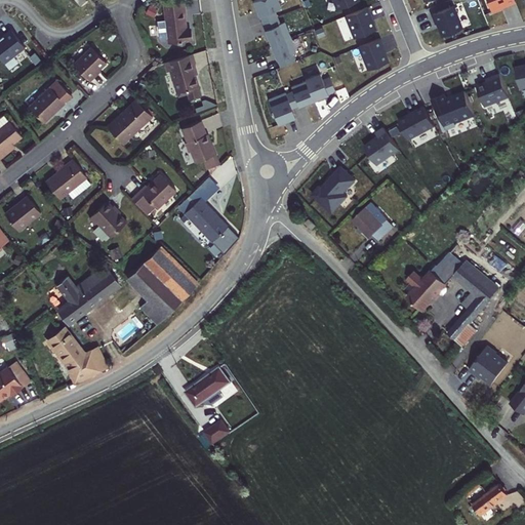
[(278,0),(253,0),(251,1),(264,32),(281,26),(275,10),(281,7),(278,0)]
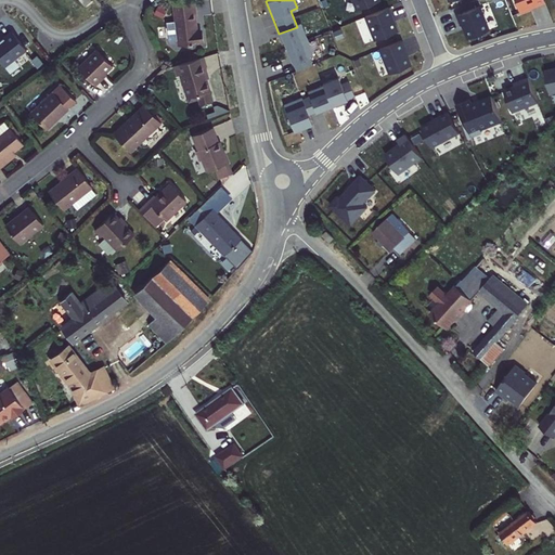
[(351,0),(356,9),(377,0),(351,0)]
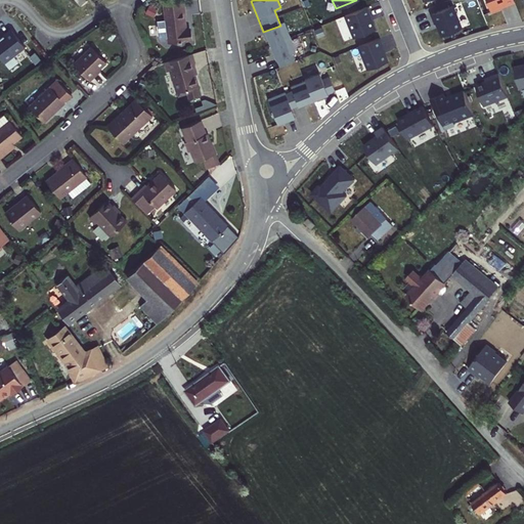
[(514,2),(513,0),(485,0),(490,11),(499,7),(499,6),(506,4),(506,5),(514,2)]
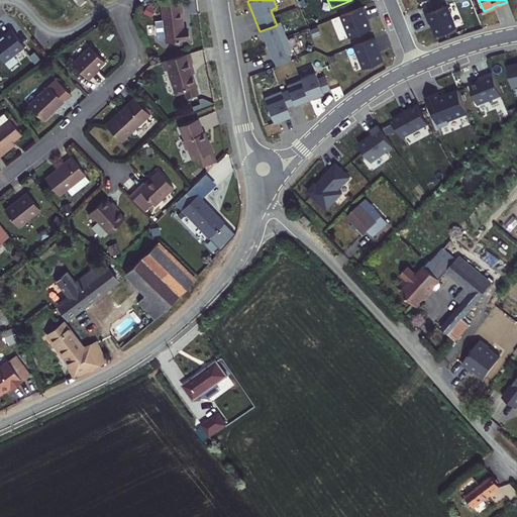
[(181,16),(183,15),(181,1),(161,3),(163,18),(154,19),(158,39),(166,38),(166,41),(186,39),(185,28),(183,29),(181,16)]
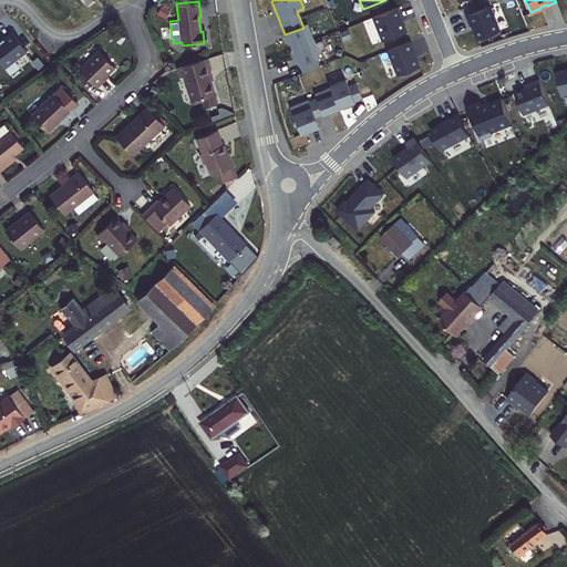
[(491,7),(467,17),(477,41),(501,31),(491,7)]
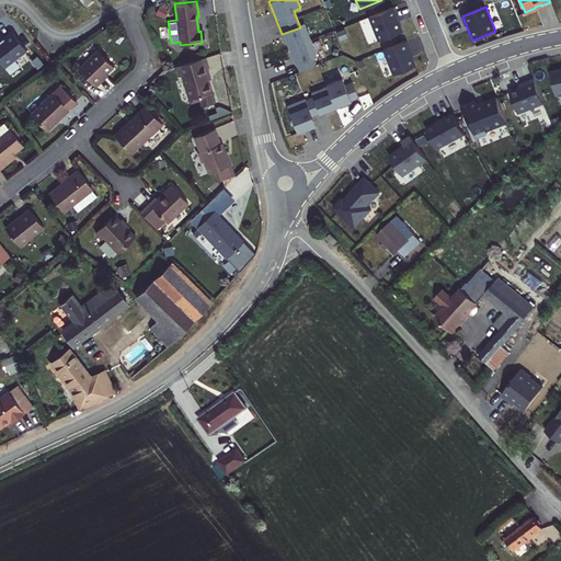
[(395,16),(390,8),(367,16),(376,41),(399,32),(392,18),(395,16)]
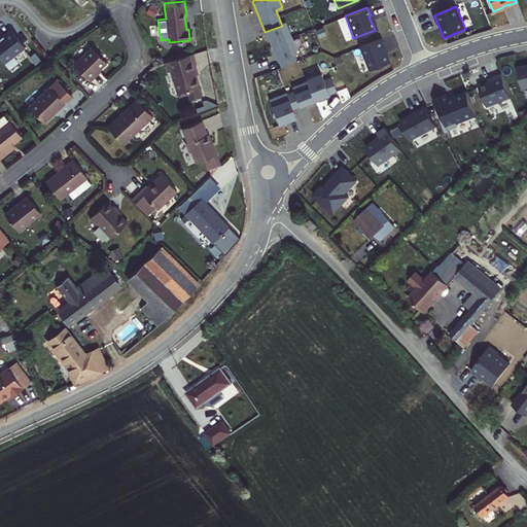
[(282,26),(265,32),(276,63),(279,62),(281,67),(297,61),(294,54),(299,53),(287,24),(282,26)]
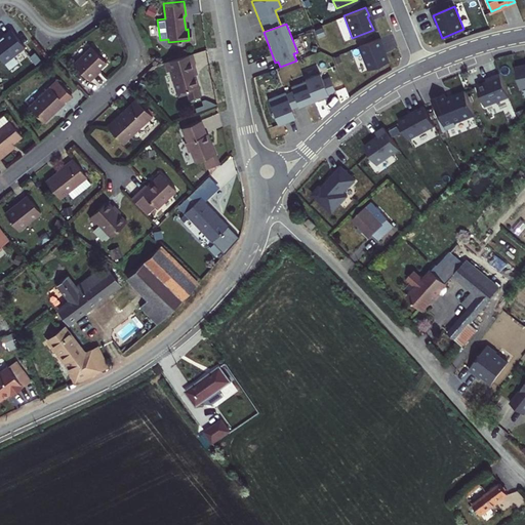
[(11,30),(0,38),(0,56),(4,64),(25,47),(11,30)]
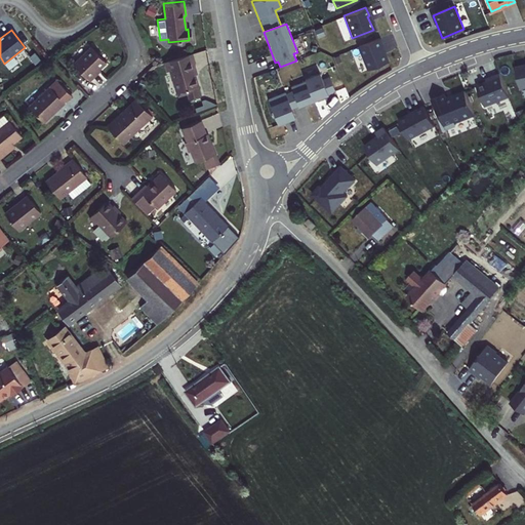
[(380,46),(377,38),(357,46),(366,70),(387,62),(379,46),(380,46)]
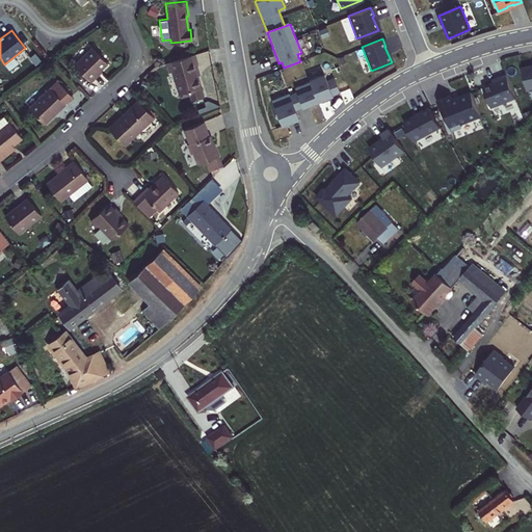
[(75,65),(90,81),(108,63),(94,49),(75,65)]
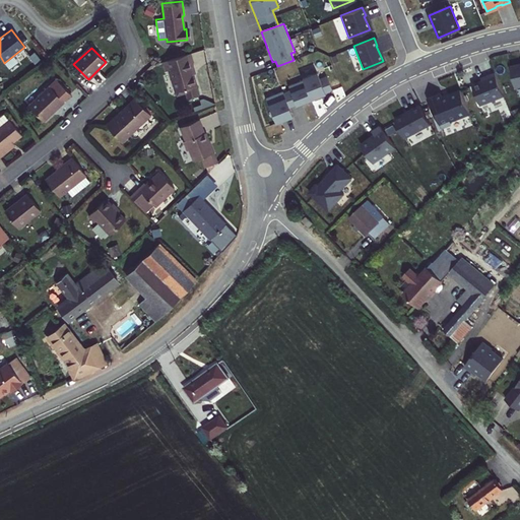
[(167,70),(174,91),(186,88),(188,98),(197,94),(194,85),(188,64),(192,62),(189,53),(178,56),(168,60),(161,61),(165,70),(167,70)]
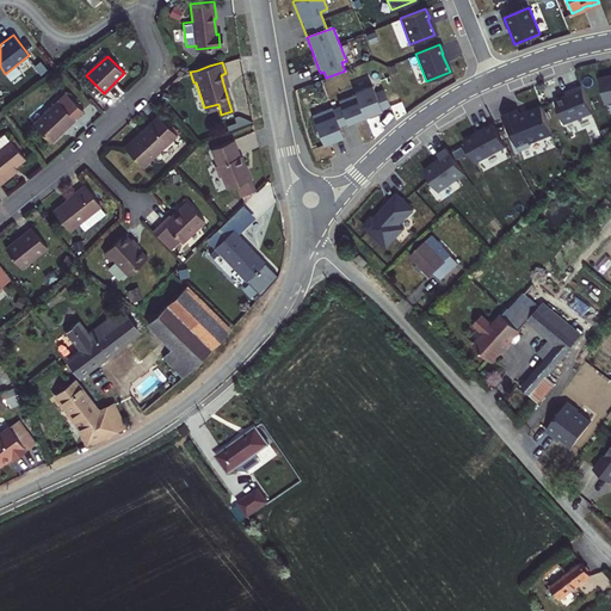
[(610,100),(610,74),(600,78),(605,103),(610,100)]
